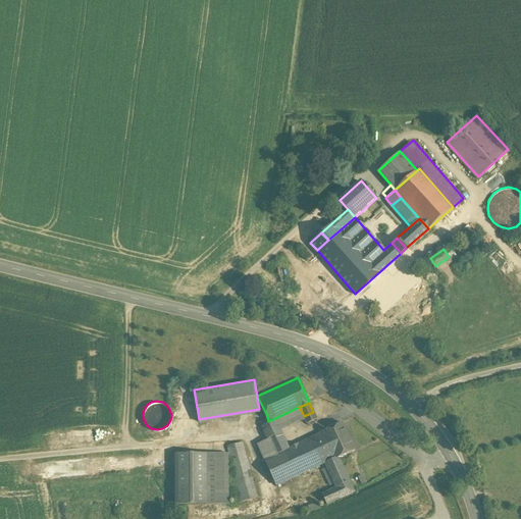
[(275,418),(279,427),(304,416),(299,407),(275,418)]
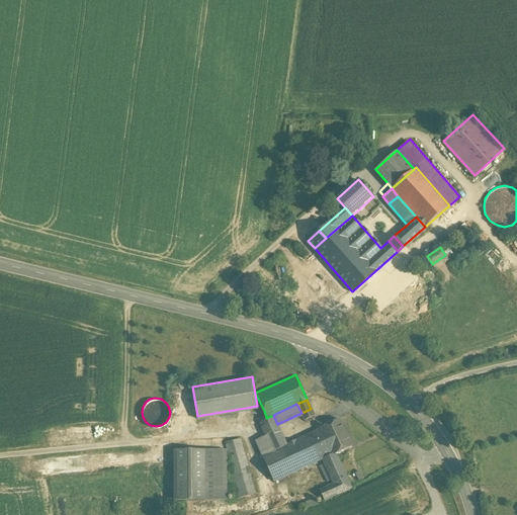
[(311,409),(302,413),(305,419),(307,420),(314,416),(314,414),(311,409)]
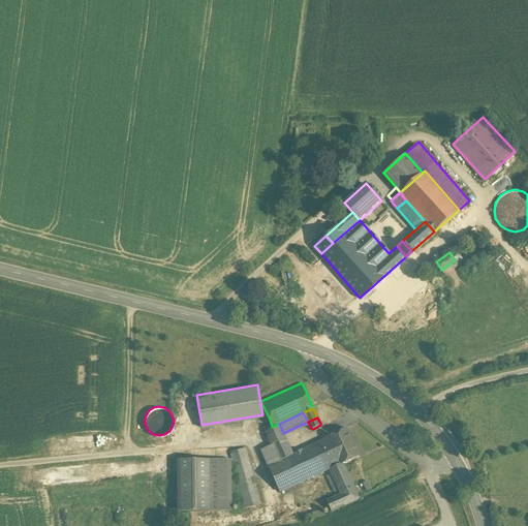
[(261,424),(265,430),(272,426),(270,420),(261,424)]
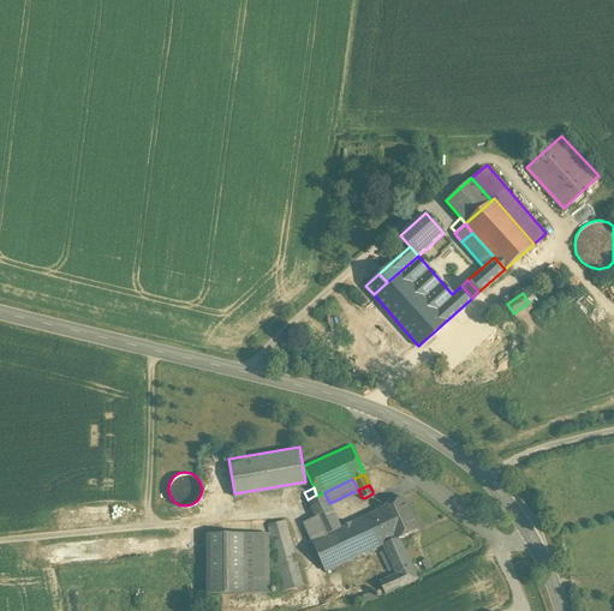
[(325,492),(316,496),(316,495),(308,499),(315,516),(332,509),(329,503),(325,492)]
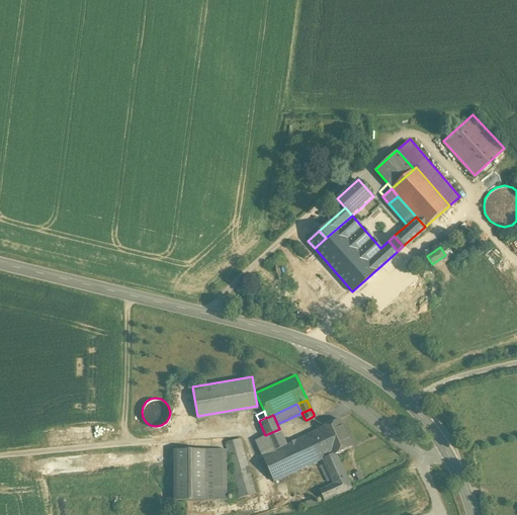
[(338,417),(320,426),(306,433),(318,458),(321,457),(332,452),(335,451),(351,444),(338,417)]
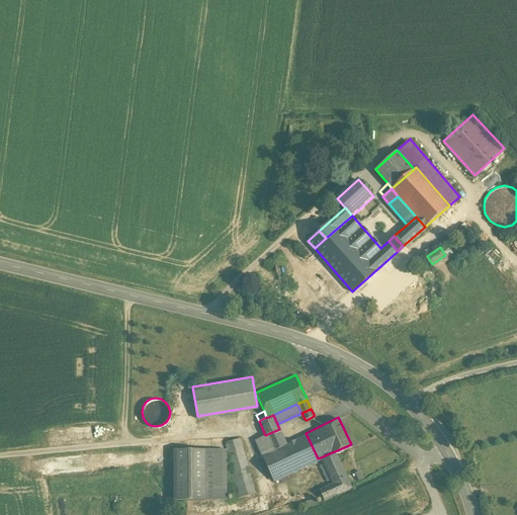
[(279,429),(265,435),(269,443),(282,436),(279,429)]
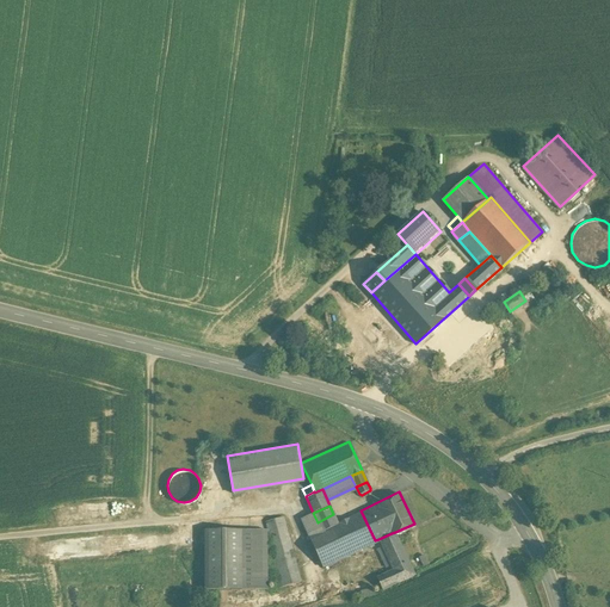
[(320,528),(308,534),(322,564),(375,540),(361,511),(337,521),(320,528)]
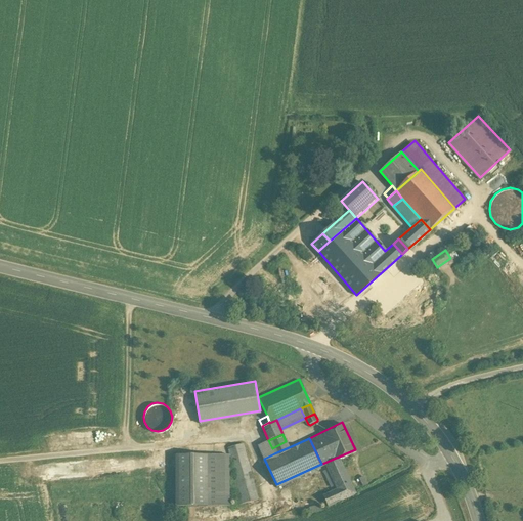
[(268,440),(258,445),(264,459),(274,453),(272,448),(268,440)]
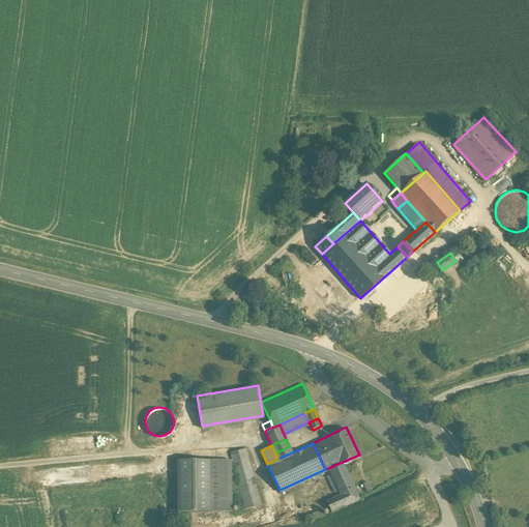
[(289,446),(275,454),(277,459),(292,452),(289,446)]
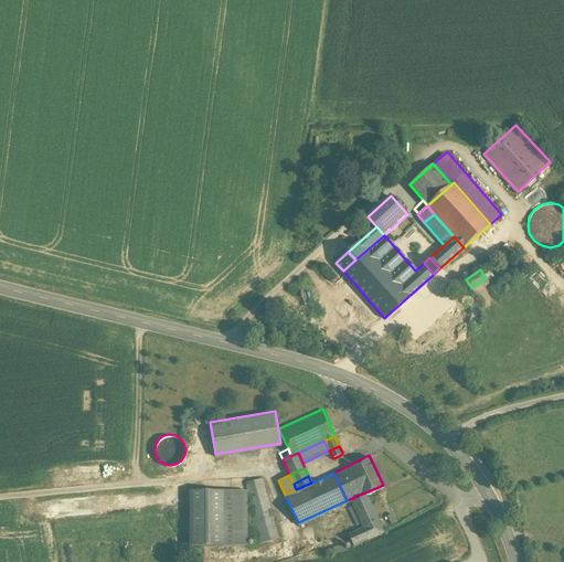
[(261,477),(245,481),(252,509),(247,510),(248,513),(269,508),(261,477)]
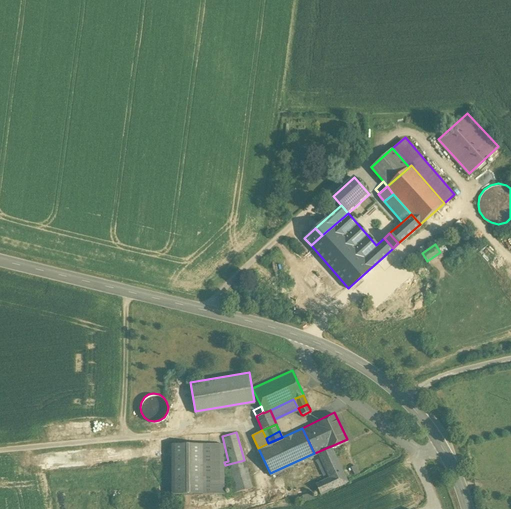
[(202,442),(172,442),(172,493),(202,492),(202,442)]
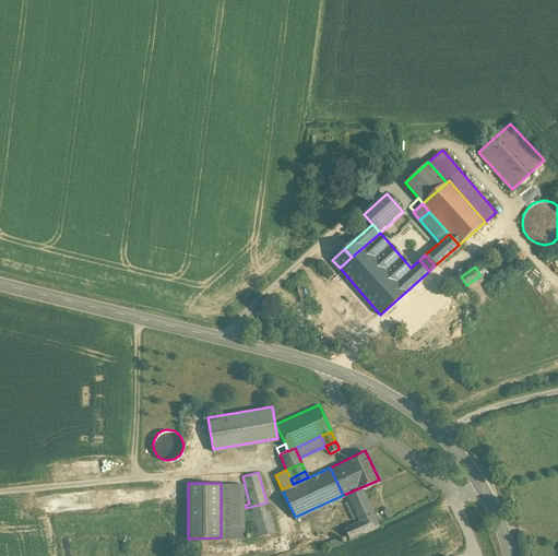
[(244,483),(221,483),(221,537),(244,537),(244,483)]
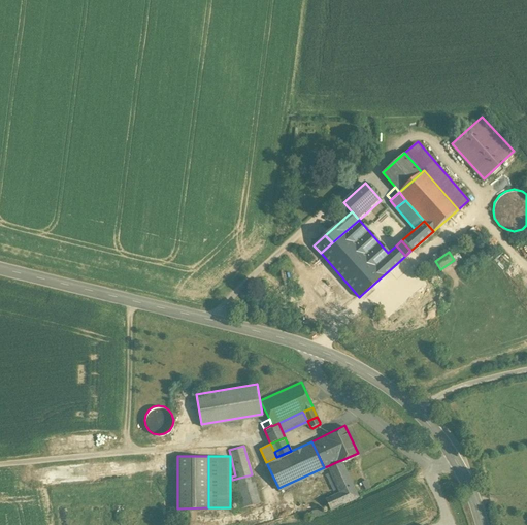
[(341,460),(338,461),(327,466),(330,471),(336,484),(339,490),(353,484),(341,460)]
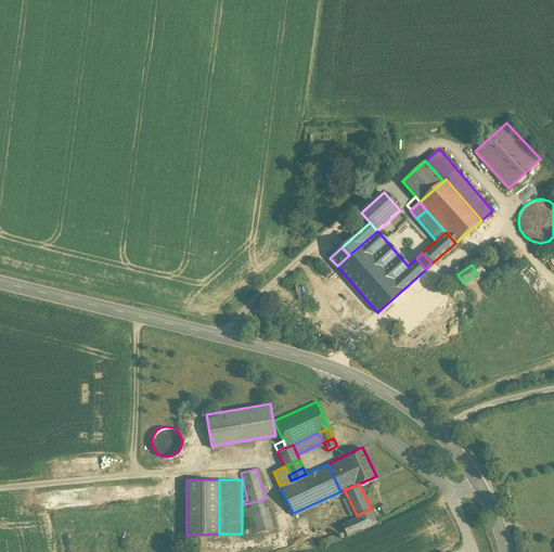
[(353,509),(347,496),(340,498),(347,512),(353,509)]
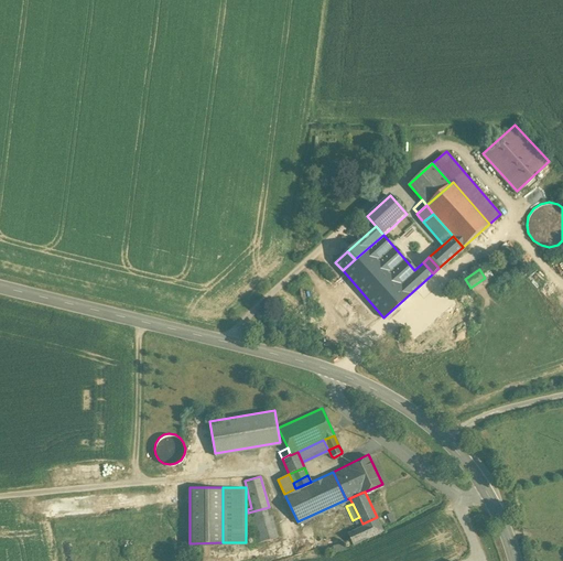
[(269,507),(248,513),(255,541),(277,536),(269,507)]
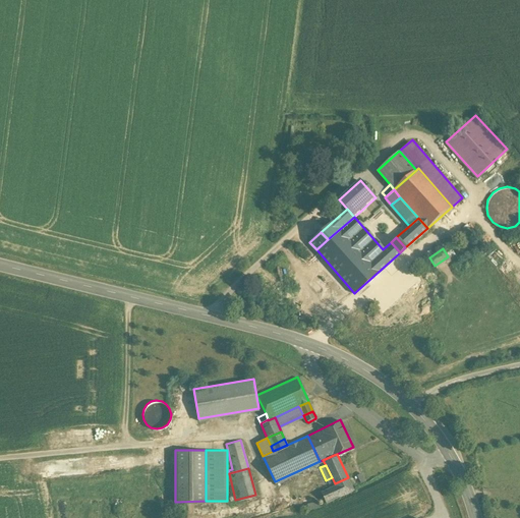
[(365,478),(361,471),(355,474),(359,481),(365,478)]
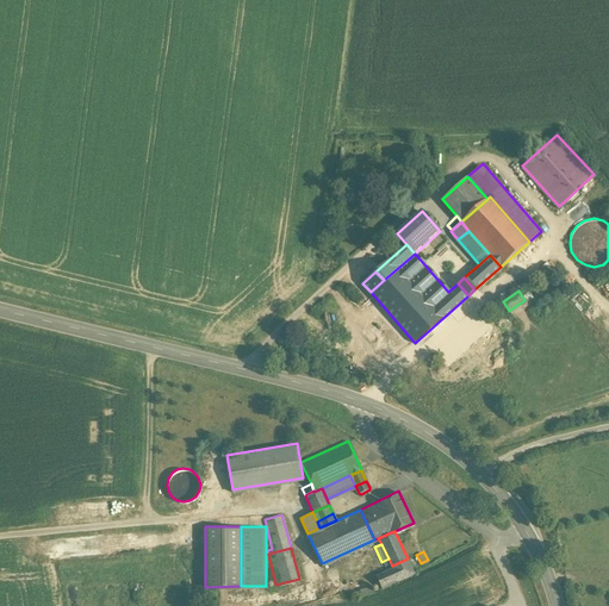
[(392,566),(376,574),(381,586),(414,572),(408,558),(392,566)]
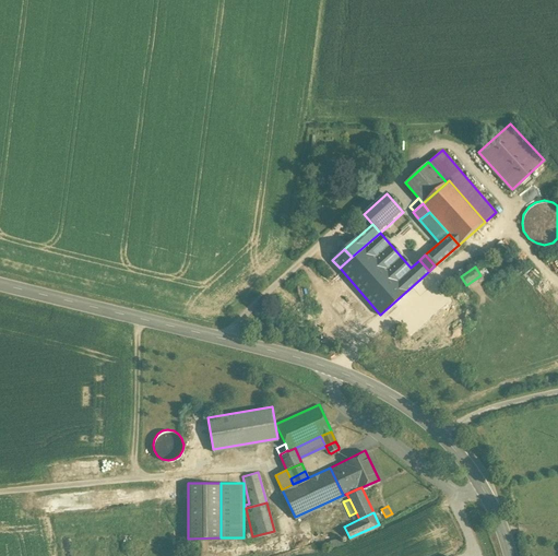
[(153,540),(151,555),(157,555),(161,541),(153,540)]
